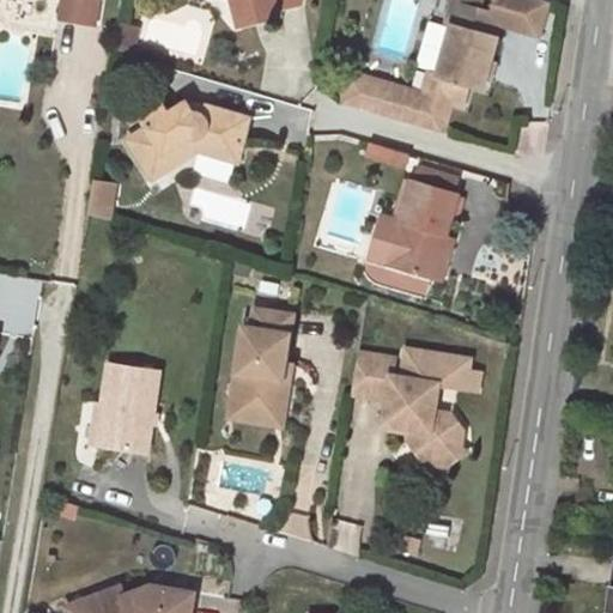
[(95,24),(98,0),(64,0),(61,19),(95,24)]
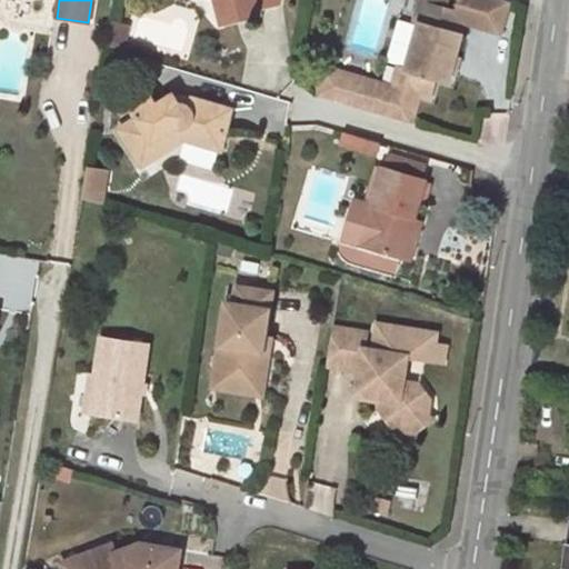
[(219,0),(227,26),(240,22),(238,15),(249,11),(251,19),(265,16),(263,10),(282,5),(283,0),(219,0)]
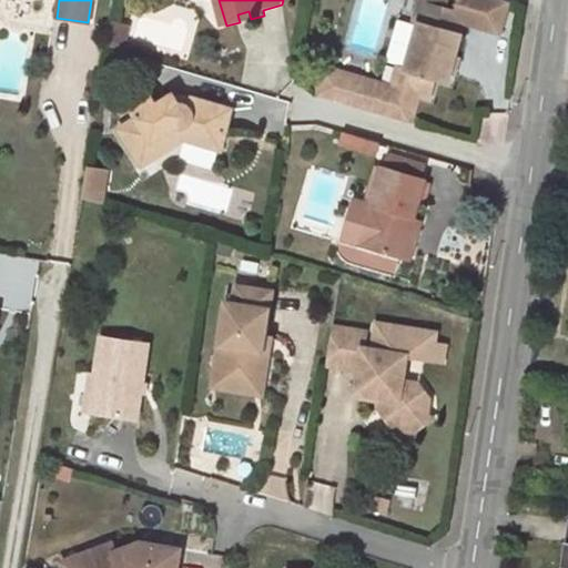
[(509,2),(501,0),(457,0),(455,11),(447,9),(427,3),(427,0),(416,0),(411,21),(416,23),(403,69),(394,67),(388,87),(325,68),(317,95),(411,123),(419,97),(429,100),(435,80),(447,83),(465,23),(500,33),(509,2)]
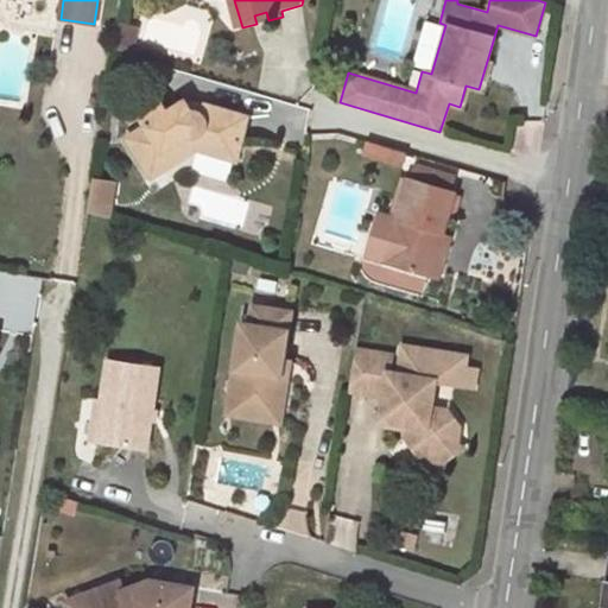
[(481,0),(457,0),(457,4),(479,10),(481,0)]
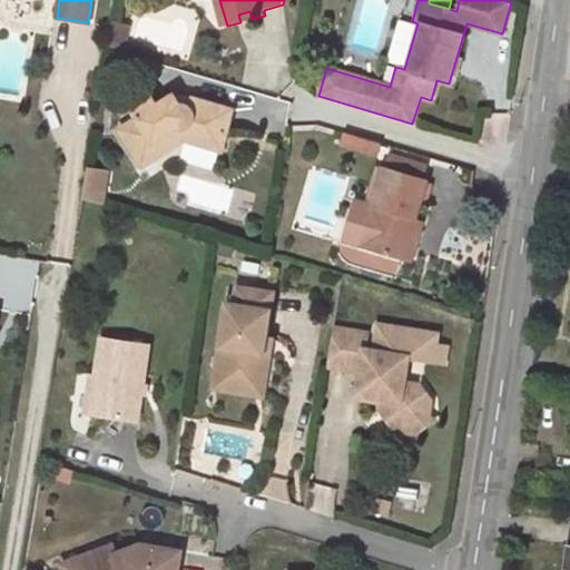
[(131,26),(116,23),(112,42),(125,45),(131,26)]
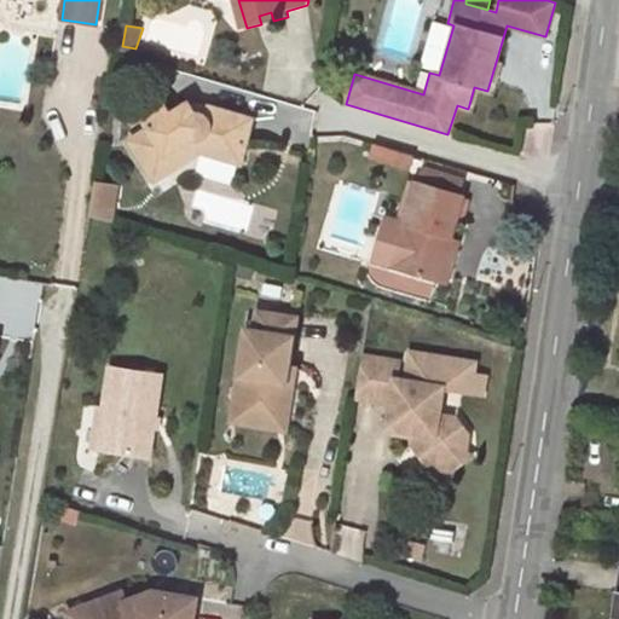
[(136,48),(122,46),(121,53),(132,57),(136,48)]
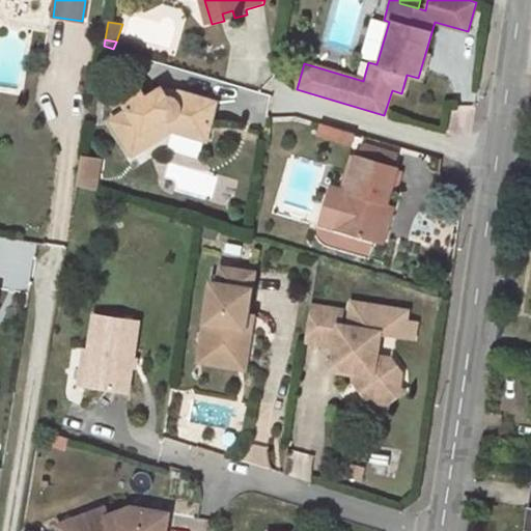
[(176,101),(167,98),(163,90),(147,100),(141,89),(122,100),(129,111),(113,120),(134,154),(171,130),(206,141),(217,103),(178,92),(176,101)]
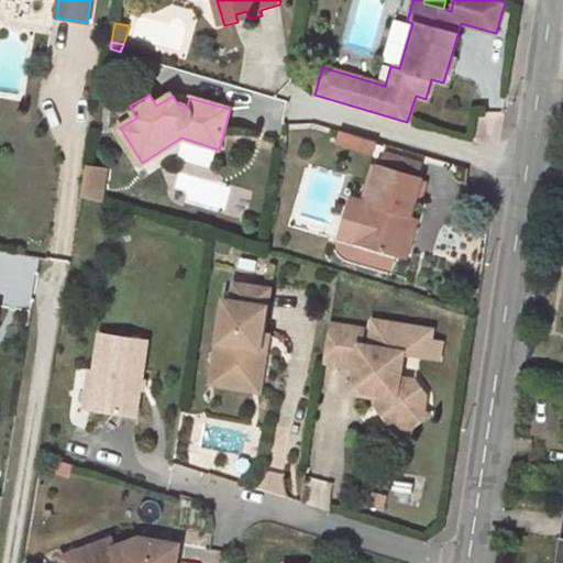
[(189,100),(173,96),(177,103),(187,107),(189,100)]
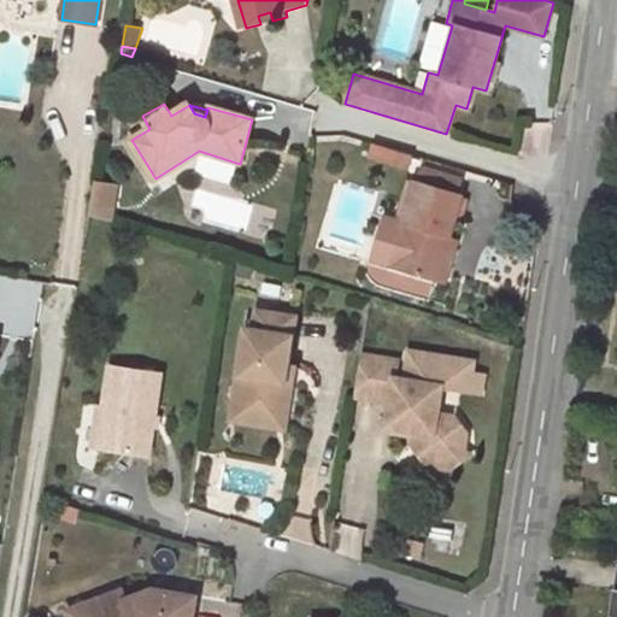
[(412,156),(374,144),(370,158),(392,165),(393,163),(407,168),(412,156)]
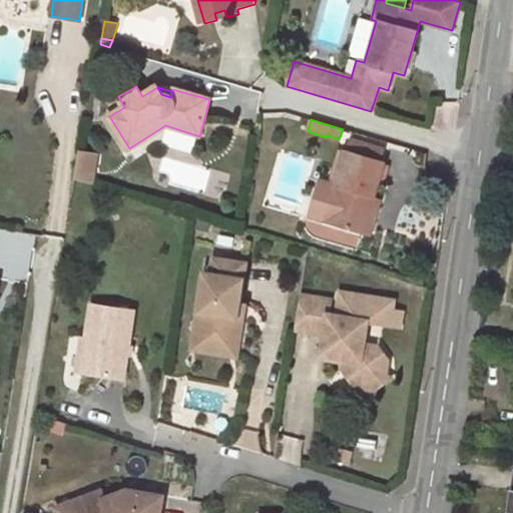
[(383,148),(353,139),(350,152),(379,161),(383,148)]
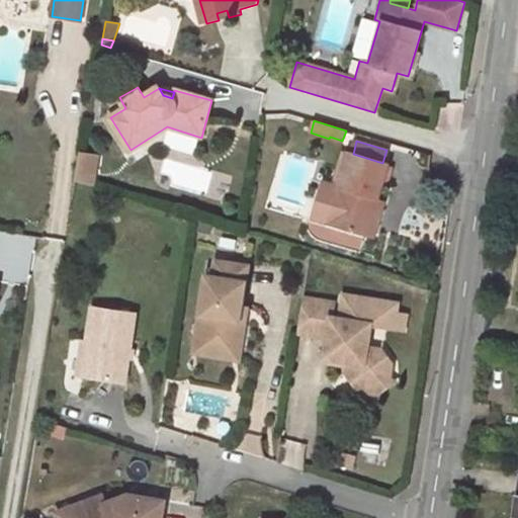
[(353,154),(348,153),(347,155),(327,224),(366,236),(376,201),(387,165),(382,163),(353,154)]
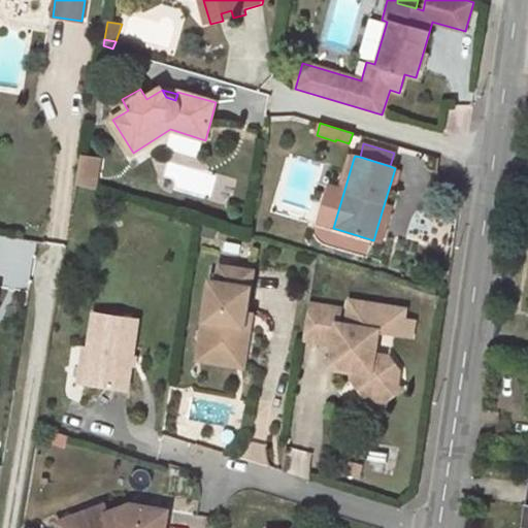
[(81,157),(76,185),(94,190),(102,163),(81,157)]
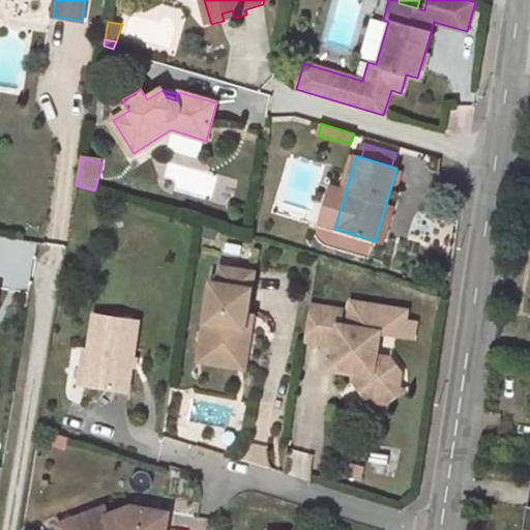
[(319,224),(334,229),(355,158),(352,157),(343,189),(330,186),(319,224)]
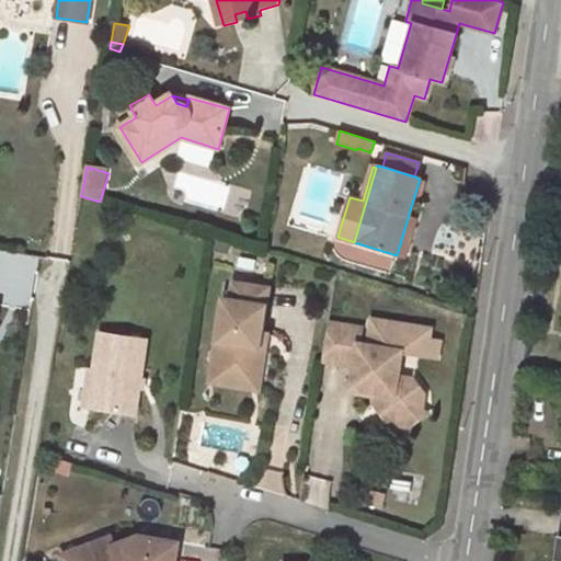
[(404,256),(415,219),(408,218),(397,255),(404,256)]
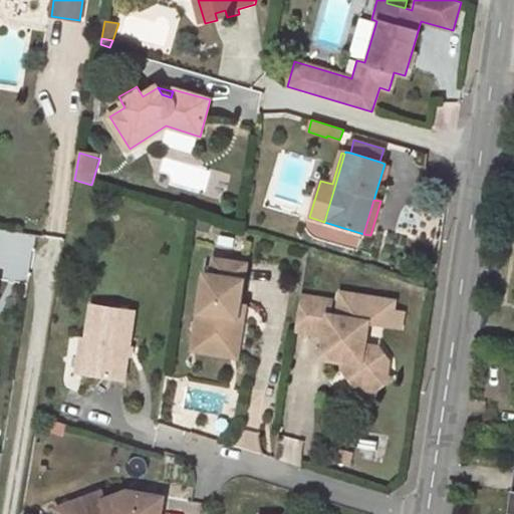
[(244,281),(246,264),(215,259),(213,275),(206,274),(195,336),(239,343),(245,307),(239,306),(244,281)]
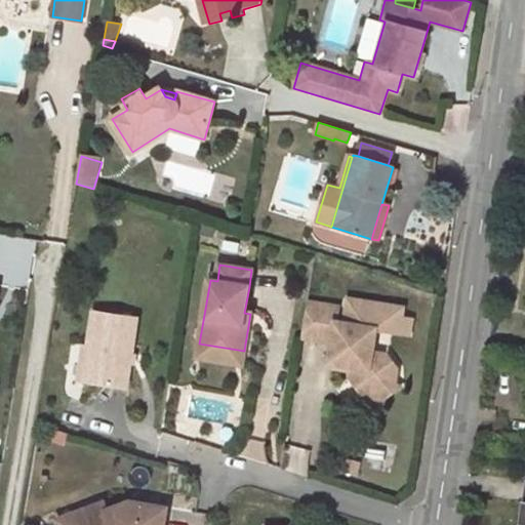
[(344,327),(335,325),(337,311),(307,306),(301,340),(331,346),(329,358),(330,359),(336,367),(358,371),(356,380),(365,393),(380,396),(393,388),(396,371),(387,359),(371,356),(375,333),(408,338),(410,324),(400,322),(402,313),(348,303),(344,327)]
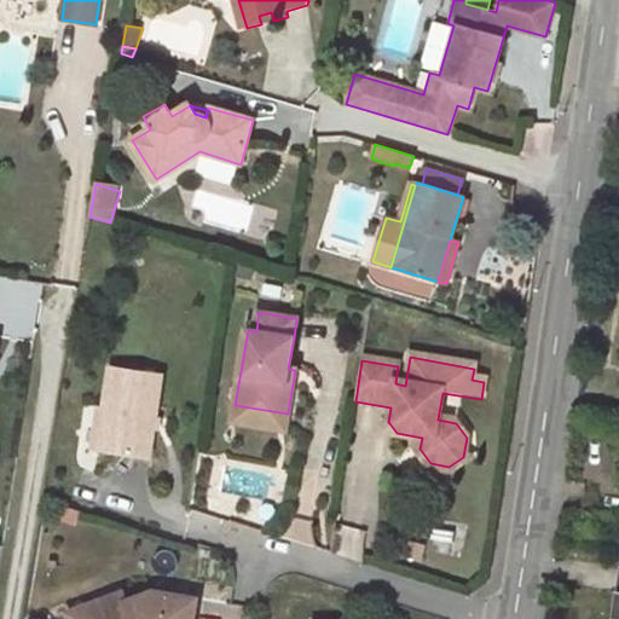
[(160,380),(110,371),(103,412),(96,453),(126,458),(136,460),(146,462),(154,421),(160,380)]
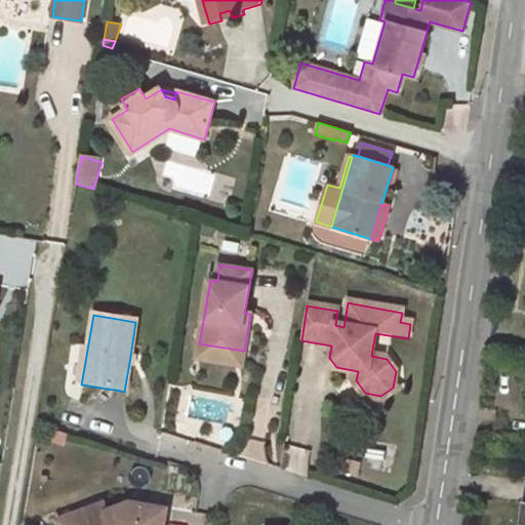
[(134,358),(140,323),(135,322),(130,357),(134,358)]
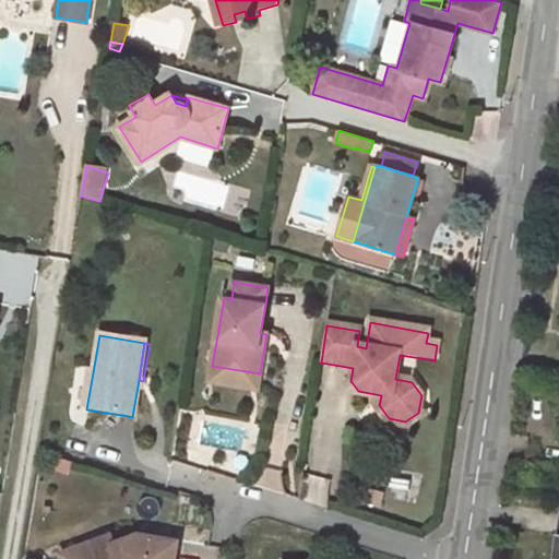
[(260,373),(212,366),(210,379),(258,388),(260,373)]
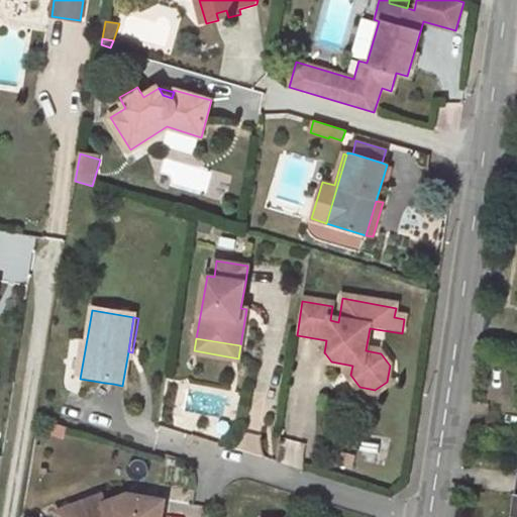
[(80,379),(86,344),(81,343),(75,378),(80,379)]
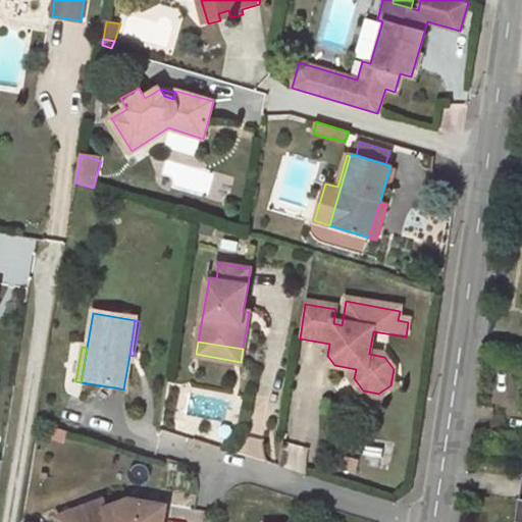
[(354,378),(356,369),(334,365),(328,357),(321,361),(326,369),(348,372),(347,380),(359,397),(379,401),(395,389),(390,385),(378,394),(363,390),(354,378)]
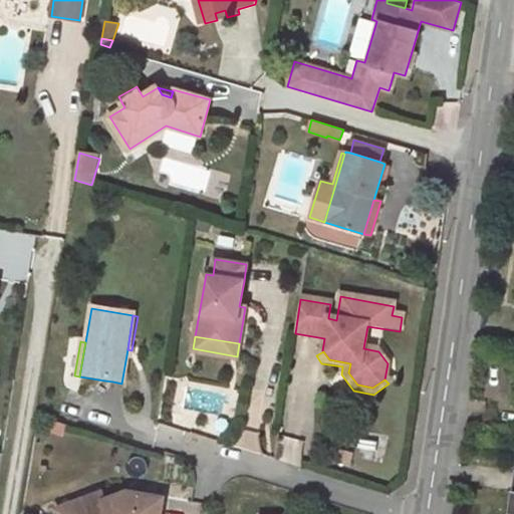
[(105,460),(83,468),(87,477),(108,469),(105,460)]
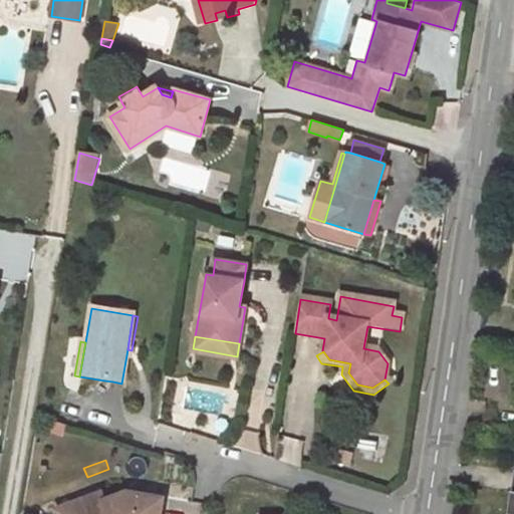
[(161,513),(164,497),(127,491),(115,495),(103,500),(100,492),(55,509),(56,513),(161,513)]
